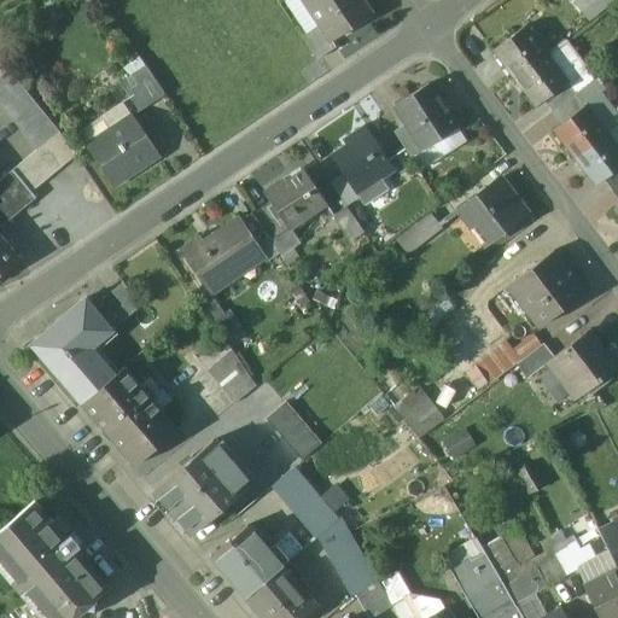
[(360,0),(302,0),(319,24),(331,42),(371,16),(360,0)]
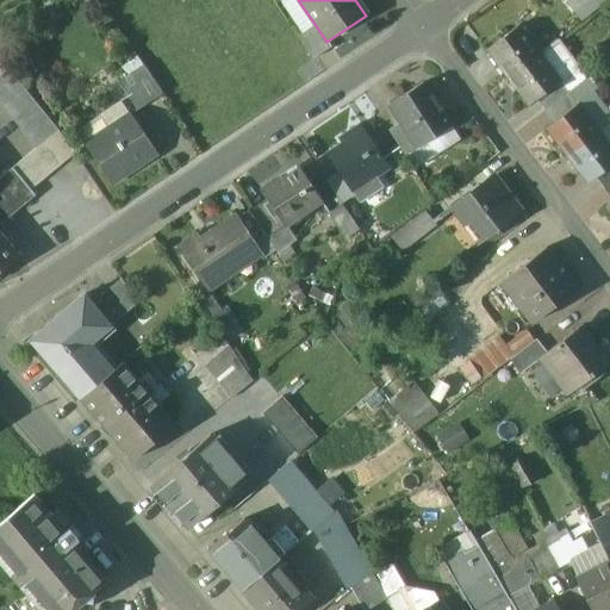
[(327,42),(315,24),(296,36),(312,61),(331,48),(327,42)]
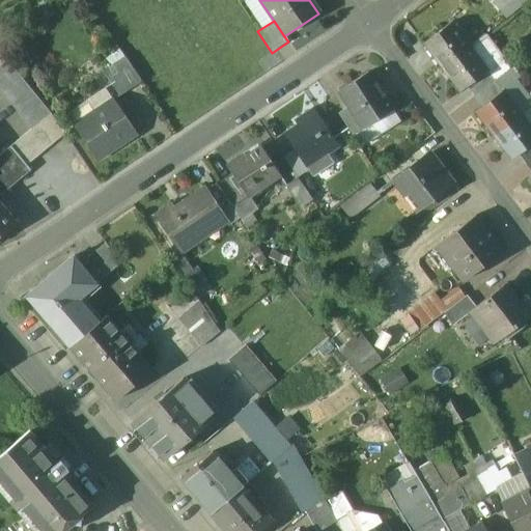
[(451,23),(422,45),(441,68),(470,47),(460,34),(451,23)]
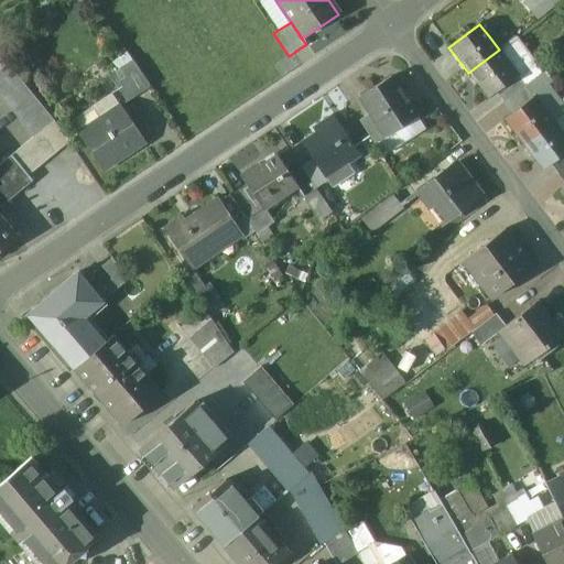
[(505,46),(494,33),(489,36),(499,50),(505,46)]
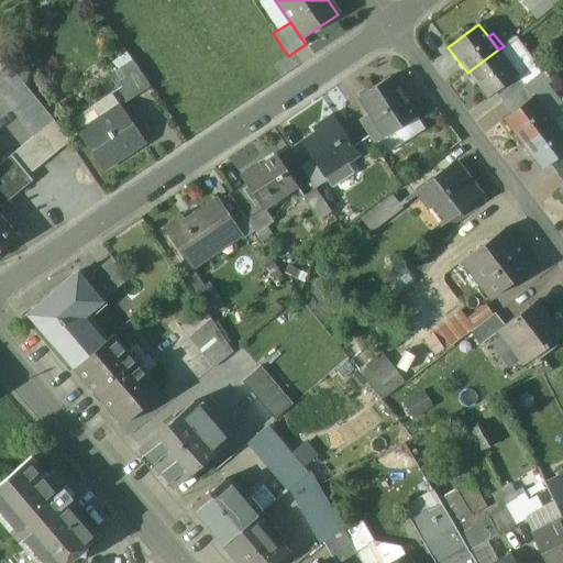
[(498,50),(467,73),(487,99),(495,92),(517,76),(518,75),(498,50)]
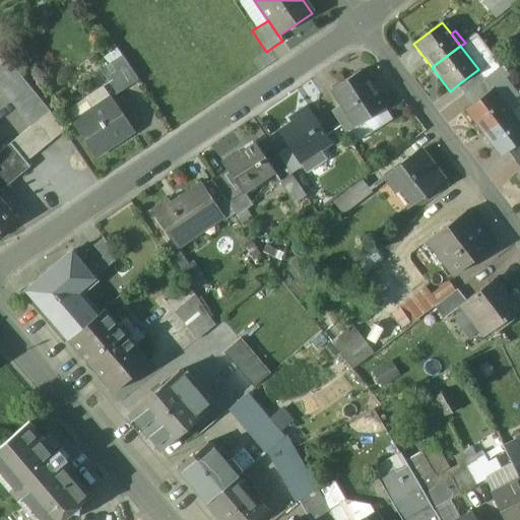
[(139,81),(123,57),(101,71),(117,95),(139,81)]
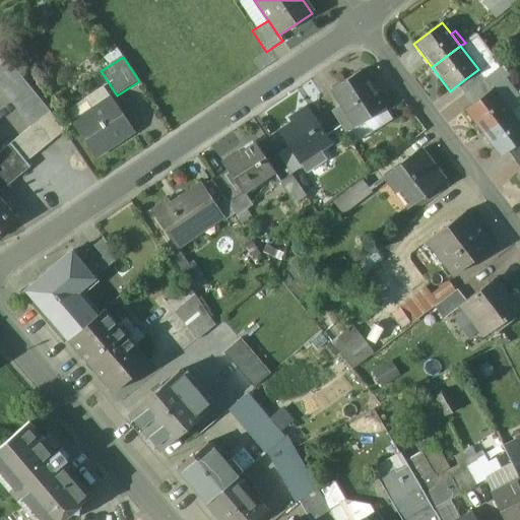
[(49,112),(6,60),(0,65),(0,91),(29,128),(38,121),(49,112)]
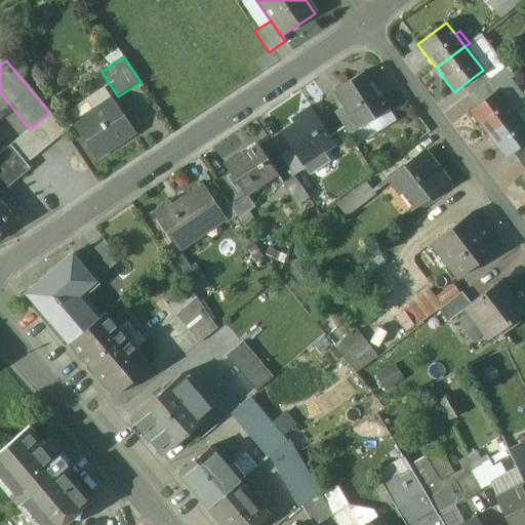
[(482,71),(461,86),(470,96),(489,81),(482,71)]
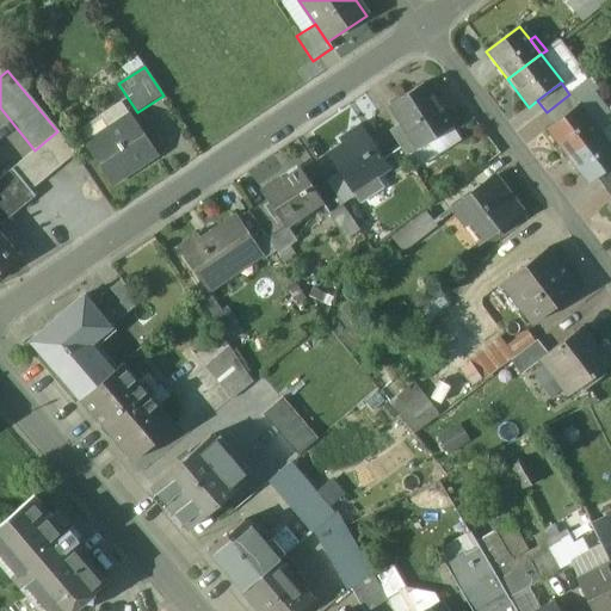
[(452,128),(424,85),(390,106),(402,124),(419,149),(452,128)]
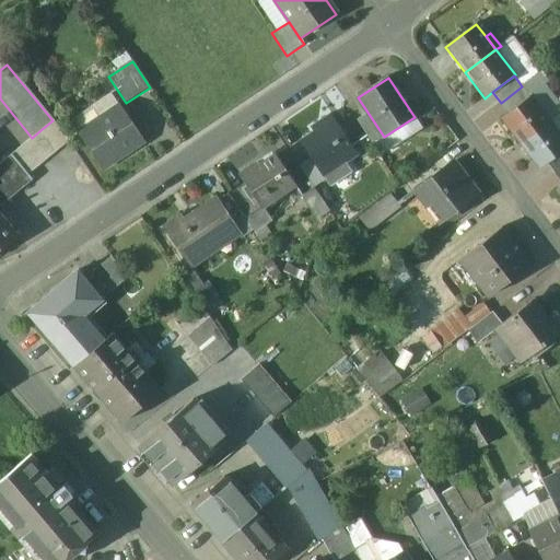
[(522,86),(501,103),(509,113),(529,96),(522,86)]
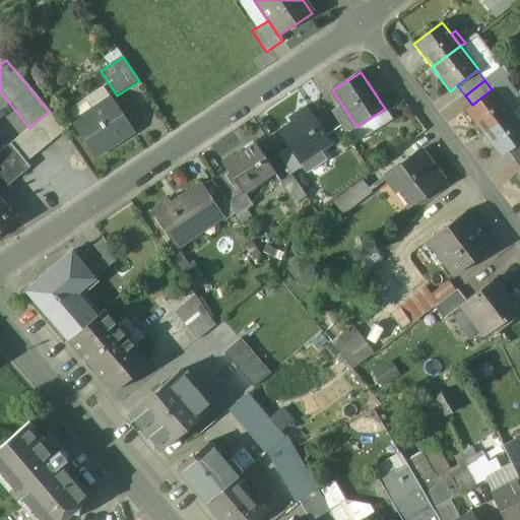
[(472,105),(464,111),(482,134),(511,113),(493,88),(492,89),(472,105)]
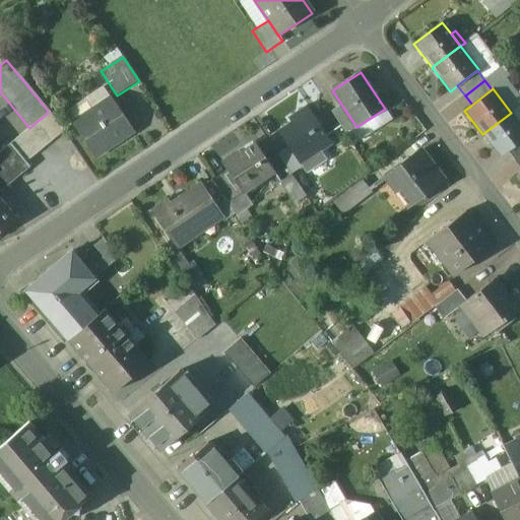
[(110,99),(71,125),(94,159),(133,133),(110,99)]
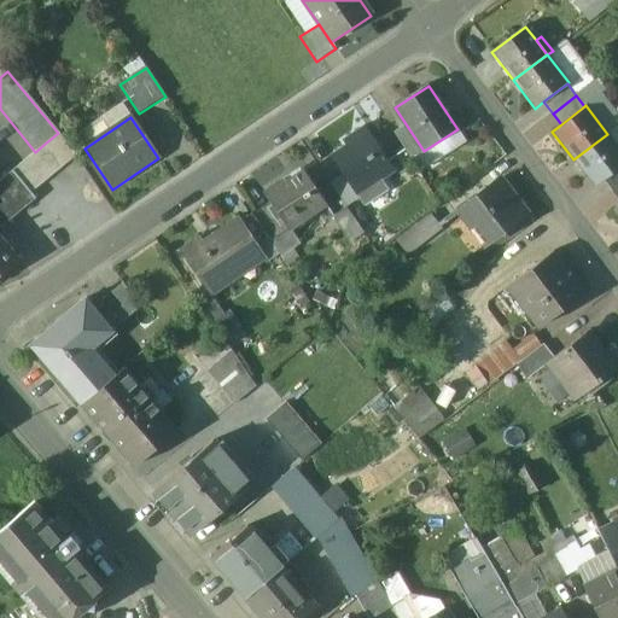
[(424,151),(407,126),(396,133),(413,158),(424,151)]
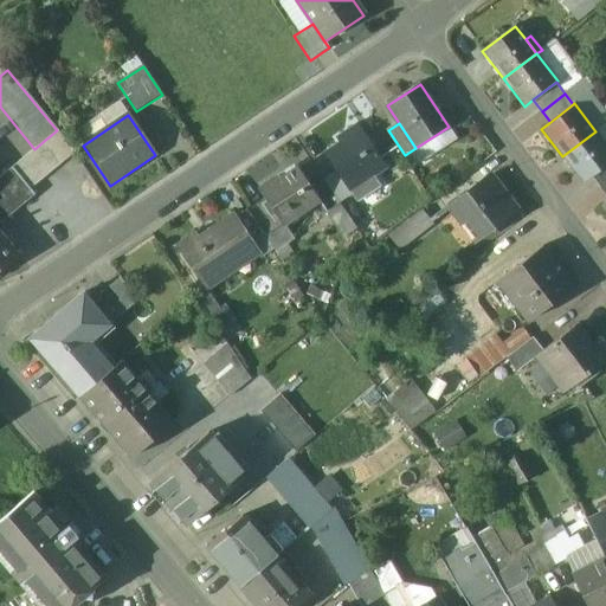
[(358,124),(320,149),(336,173),(347,189),(371,174),(373,178),(374,178),(387,169),(358,124)]
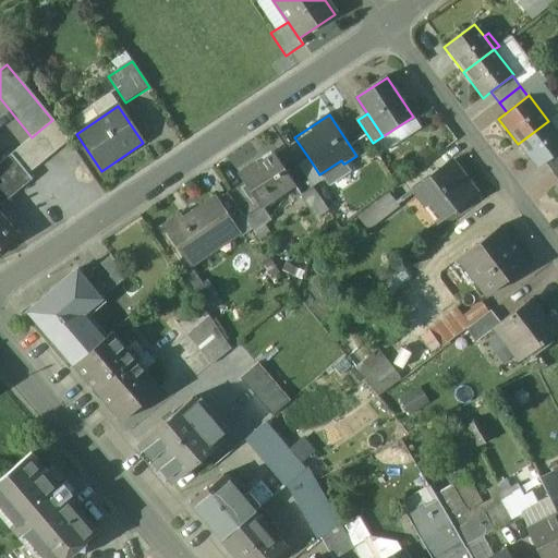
[(52,120),(40,130),(57,150),(68,142),(52,120)]
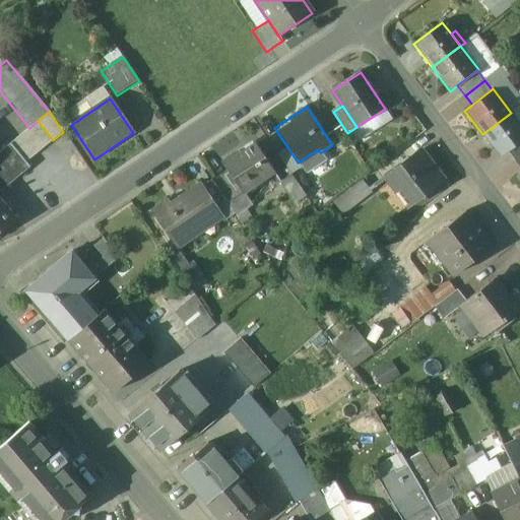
[(519,124),(511,113),(482,134),(500,157),(508,151),(519,141),(519,124)]
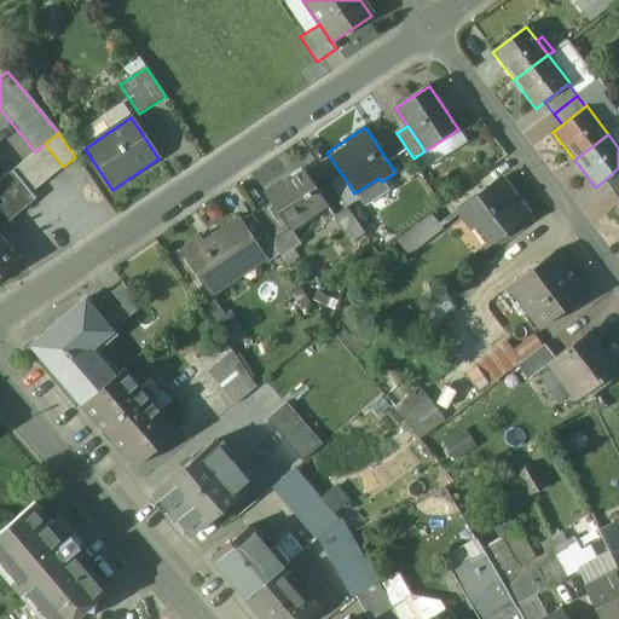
[(63,167),(45,144),(35,152),(11,172),(30,195),(63,167)]
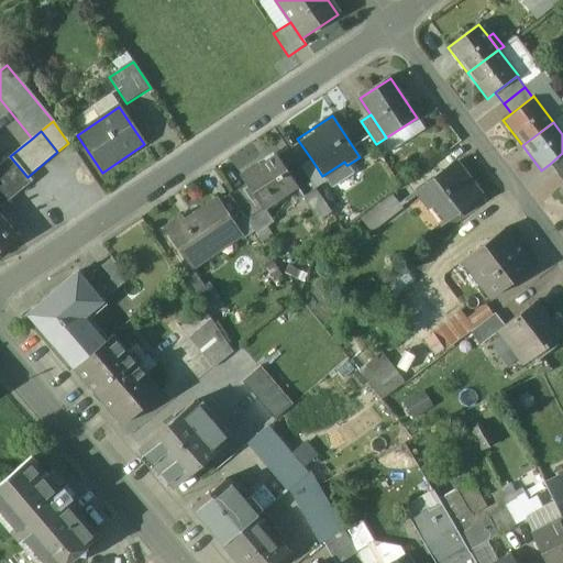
[(562,153),(550,164),(559,175),(562,170),(562,153)]
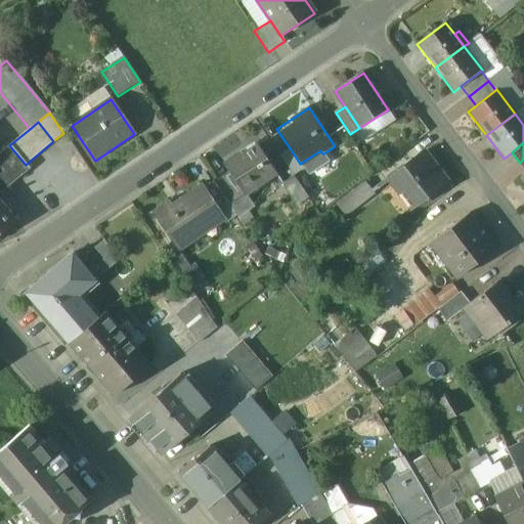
[(0,153),(0,192),(0,193),(29,169),(26,165),(9,145),(0,153)]
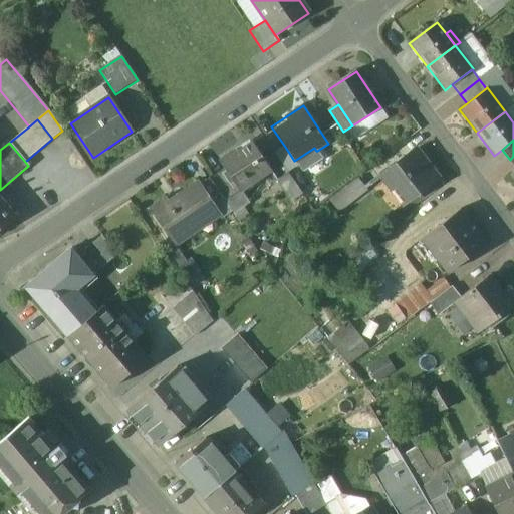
[(251,144),(236,155),(235,152),(219,164),(224,172),(238,193),(270,171),(251,144)]
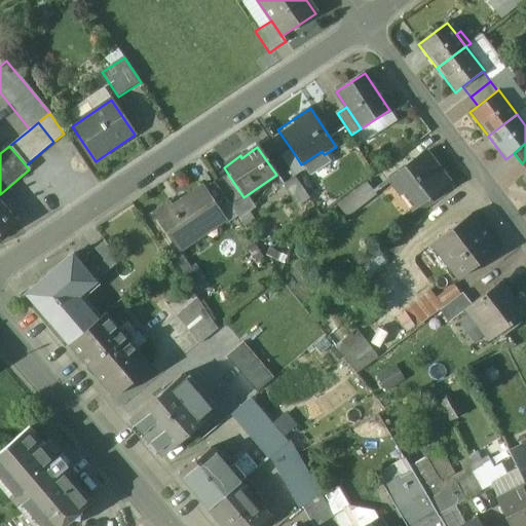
[(301,164),(292,150),(282,157),(295,178),(305,170),(304,167),(303,168),(301,164)]
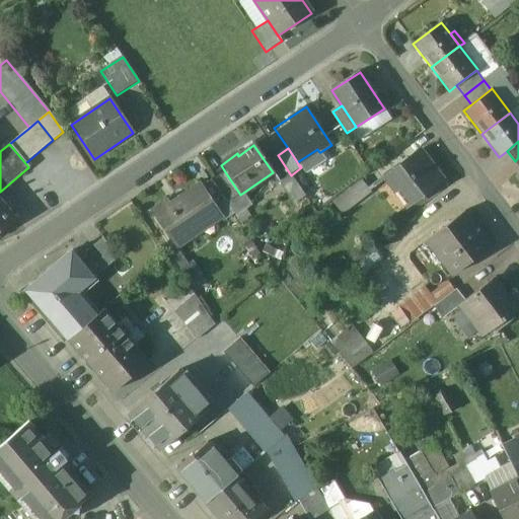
[(317,149),(297,162),(299,166),(300,165),(301,167),(305,174),(326,160),(320,152),(319,152),(317,149)]
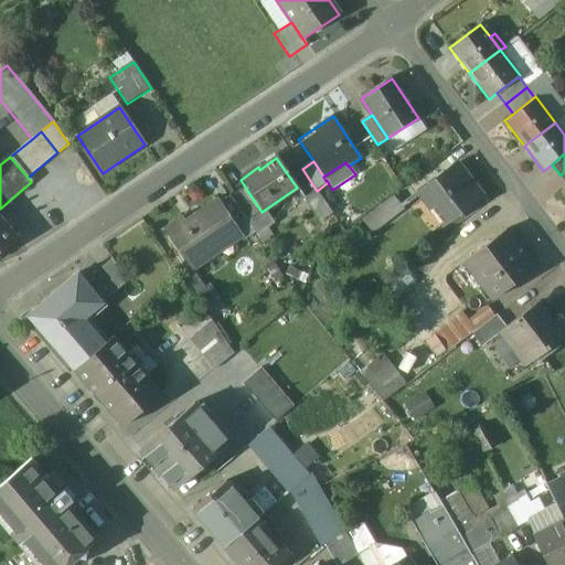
[(457,164),(418,194),(443,225),(480,195),(457,164)]
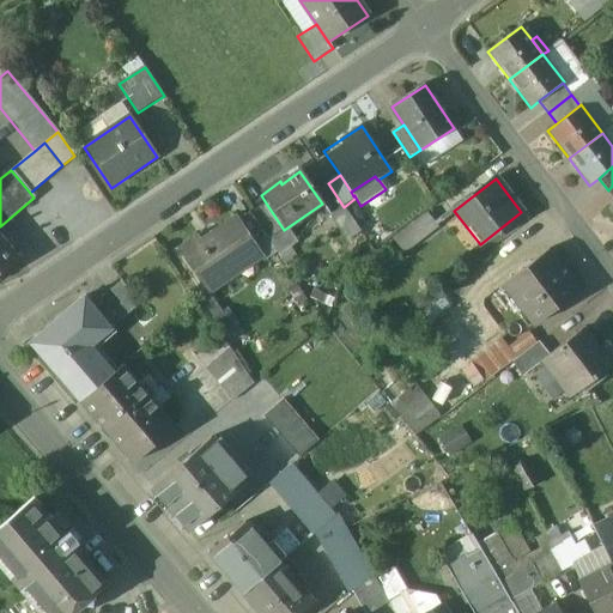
[(267,205),(252,216),(265,237),(268,241),(284,230),(267,205)]
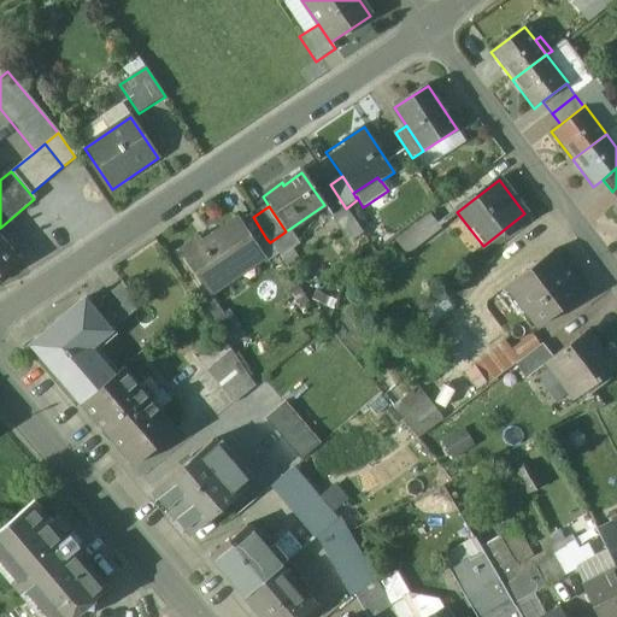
[(363,234),(346,209),(333,216),(351,242),(363,234)]
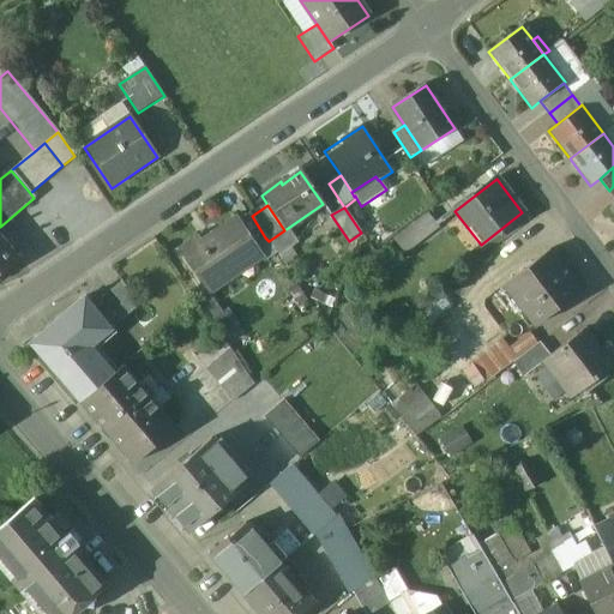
[(427,212),(403,232),(415,247),(439,228),(427,212)]
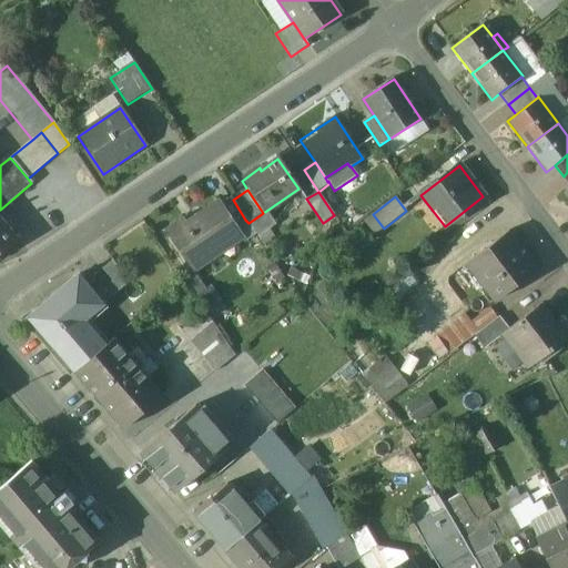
[(231,198),(219,205),(234,227),(245,220),(233,200),(231,198)]
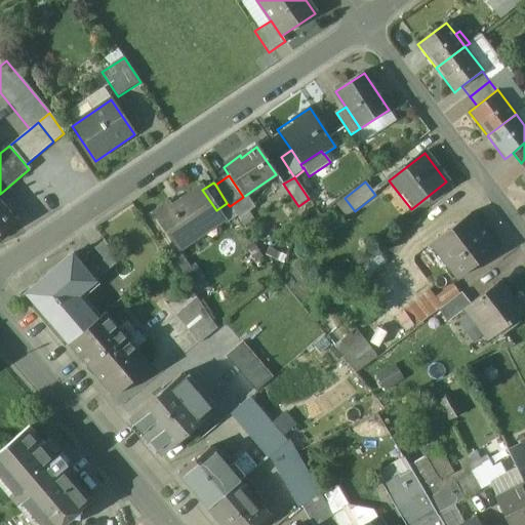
[(202,190),(201,188),(171,207),(168,203),(153,213),(178,252),(194,242),(191,237),(220,216),(216,210),(202,190)]
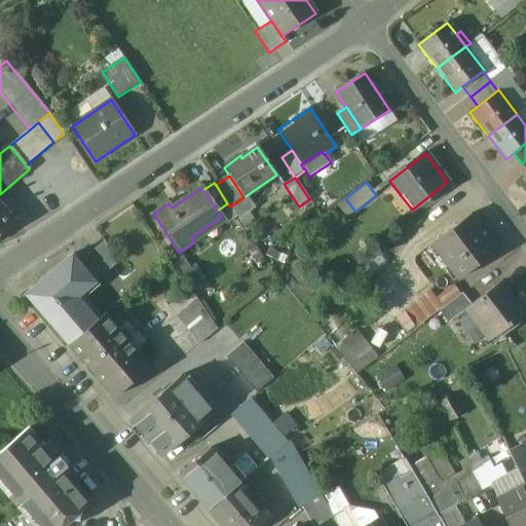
[(0,233),(15,221),(7,211),(11,208),(0,194),(0,193),(0,233)]
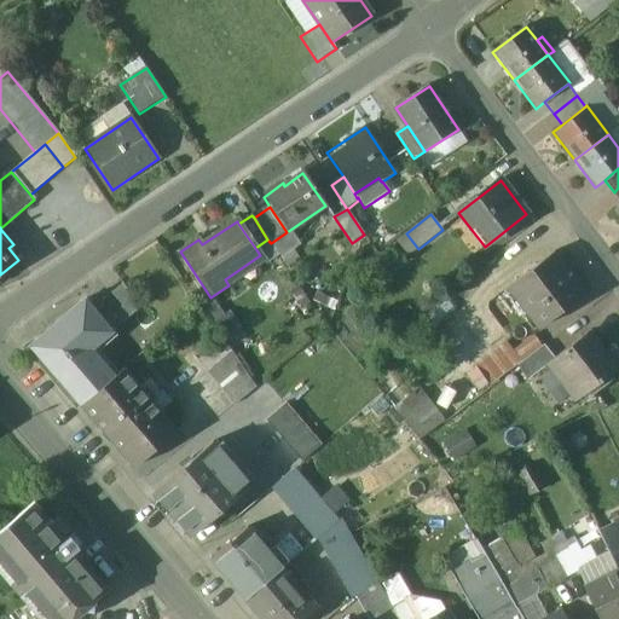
[(554,253),(507,289),(538,330),(586,294),(554,253)]
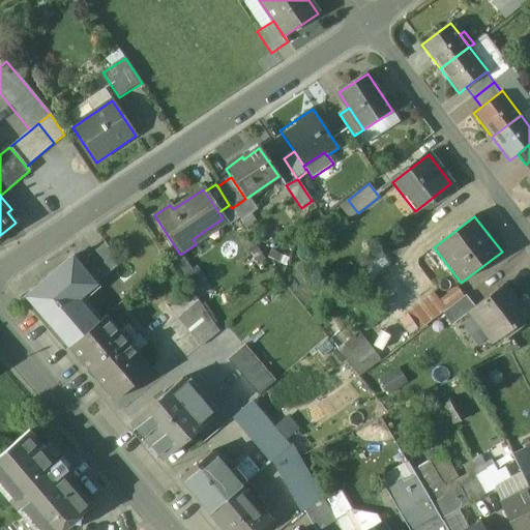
[(120,263),(104,244),(94,253),(111,271),(120,263)]
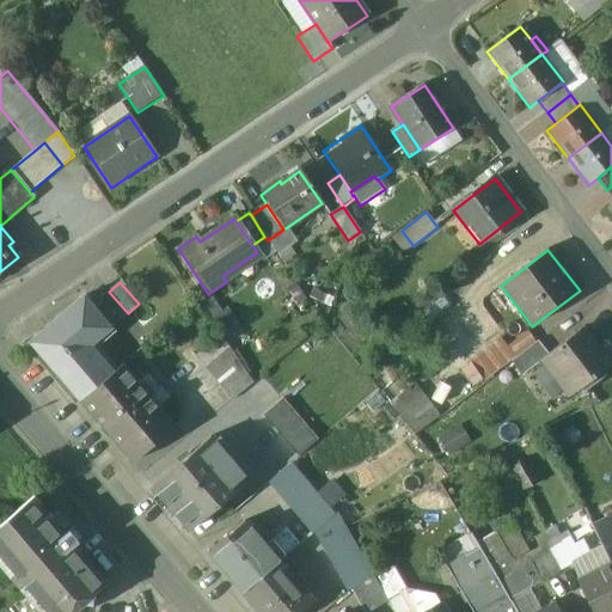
[(83,297),(30,343),(57,377),(91,348),(111,329),(83,297)]
